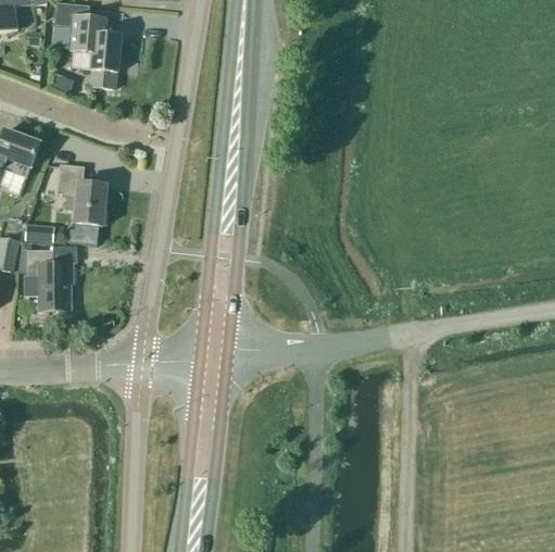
[(35,2),(35,0),(13,0),(13,1),(0,3),(0,32),(17,29),(14,7),(35,2)]
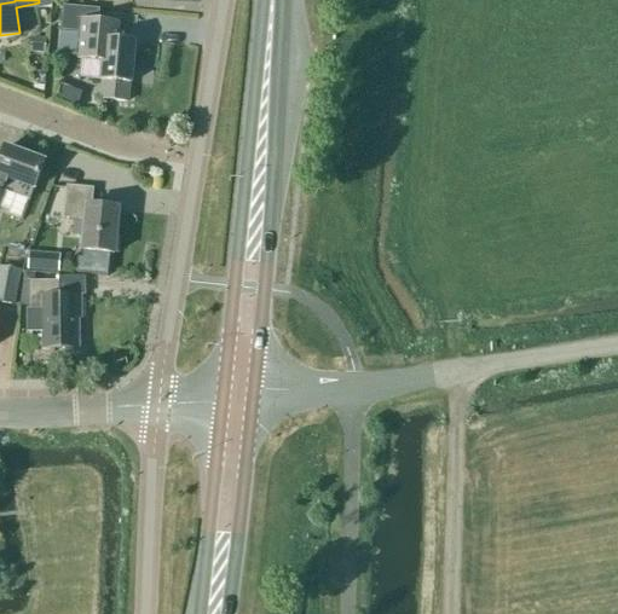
[(130,80),(133,39),(116,38),(117,21),(84,18),(80,56),(104,57),(102,77),(103,77),(102,96),(127,98),(128,80),(130,80)]
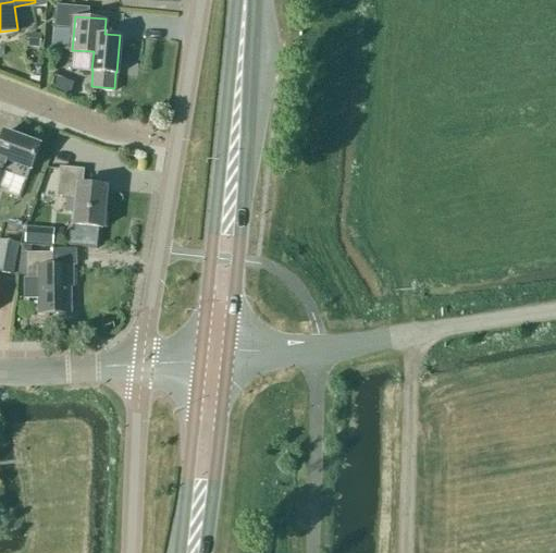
[(41,35),(41,32),(28,32),(27,44),(40,45),(41,35)]
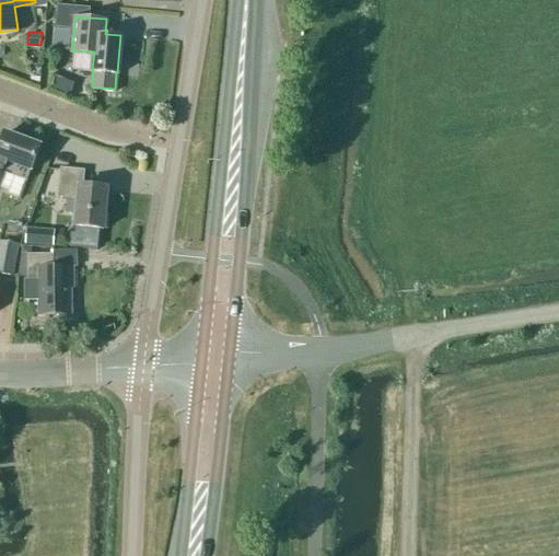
[(31,166),(32,168),(39,143),(4,131),(0,141),(0,177),(3,170),(26,177),(31,166)]
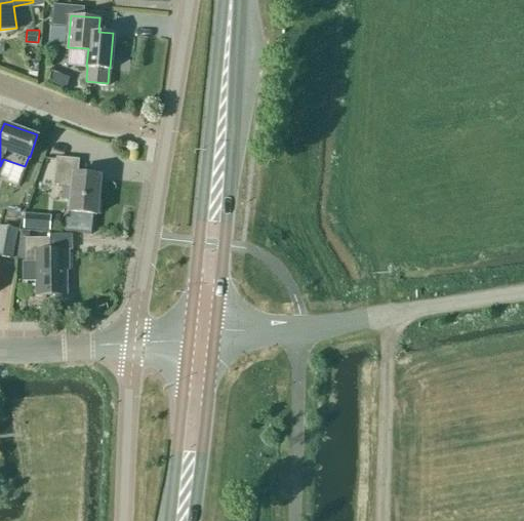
[(71,210),(97,212),(101,174),(78,172),(79,157),(56,154),(54,181),(73,183),(71,210)]
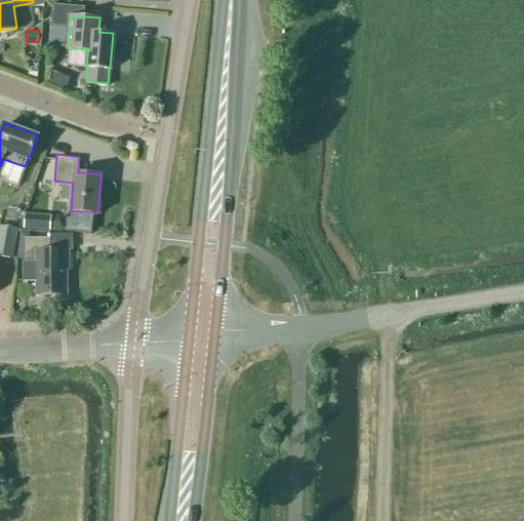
[(37,210),(26,210),(24,226),(35,227),(37,210)]
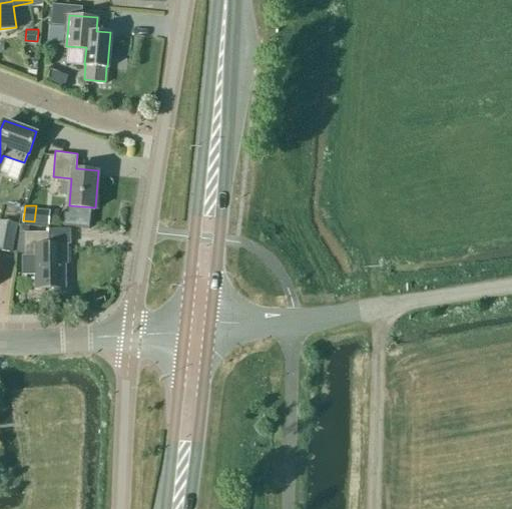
[(0,246),(12,249),(18,221),(0,217),(0,246)]
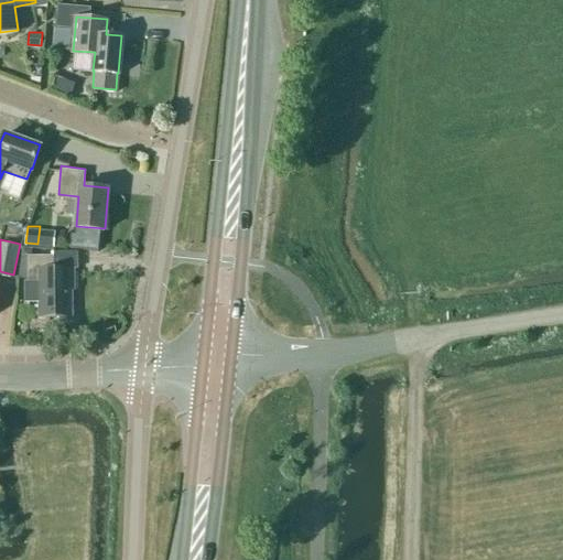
[(53,254),(29,254),(29,280),(40,280),(40,314),(72,314),(72,287),(74,287),(73,268),(78,268),(78,250),(53,250),(53,254)]
